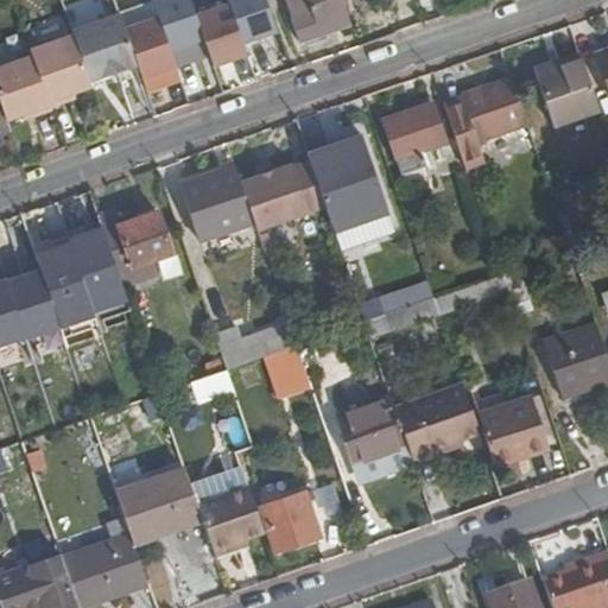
[(266,0),(227,0),(229,2),(244,44),(278,31),(266,0)]
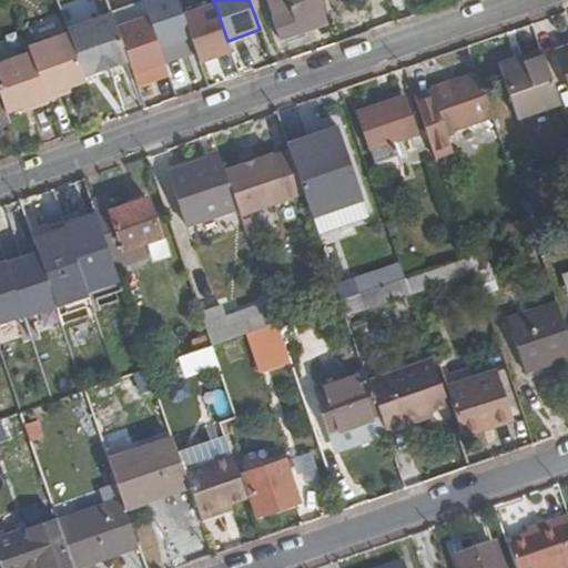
[(266,0),(273,18),(294,10),(290,0),(266,0)]
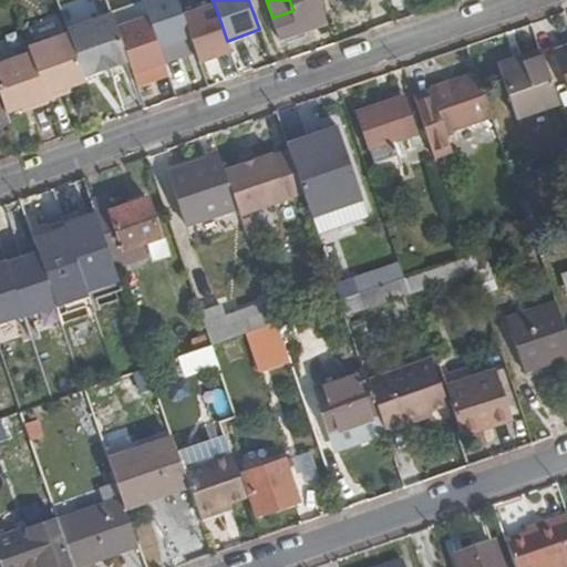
[(279,39),(326,23),(317,0),(289,0),(294,10),(272,18),(279,39)]
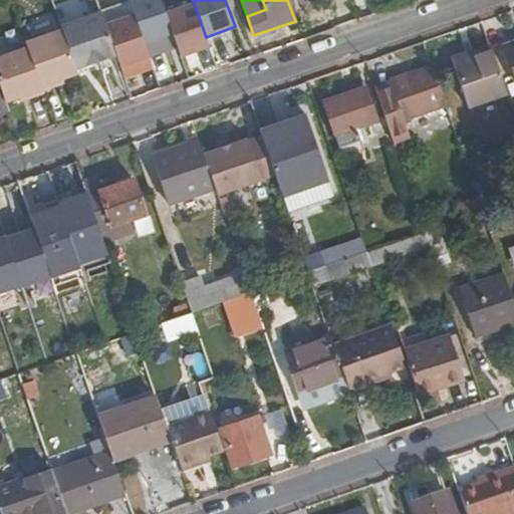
[(206,37),(194,2),(165,13),(180,54),(209,44),(206,37)]
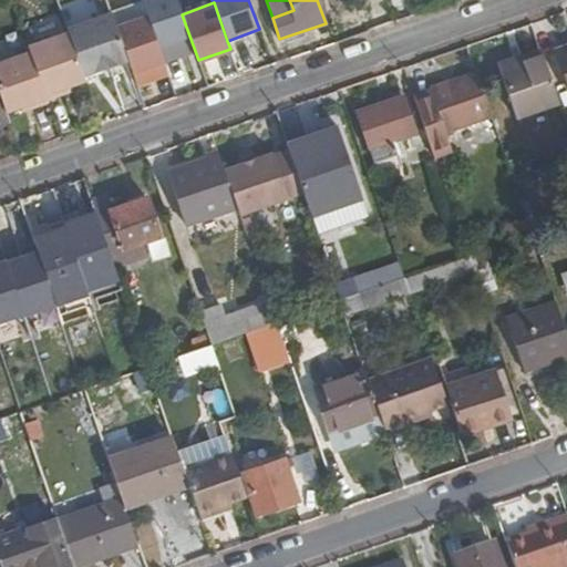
[(82,75),(126,60),(110,13),(65,28),(68,34),(82,75)]
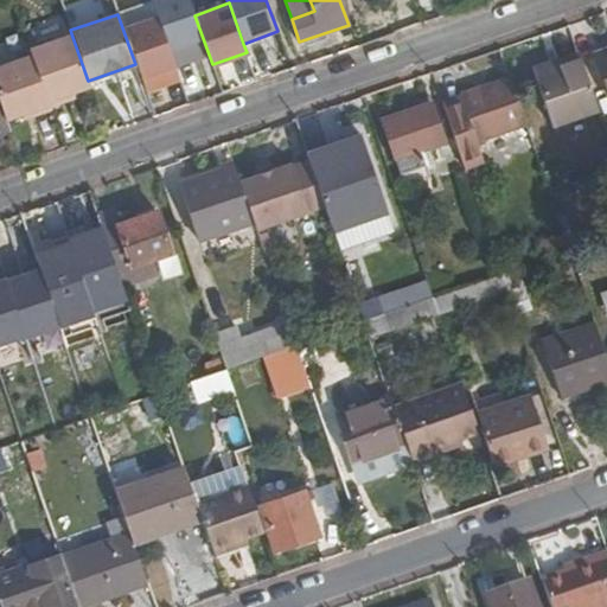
[(65,96),(90,88),(88,81),(72,37),(30,51),(31,58),(49,108),(68,102),(65,96)]
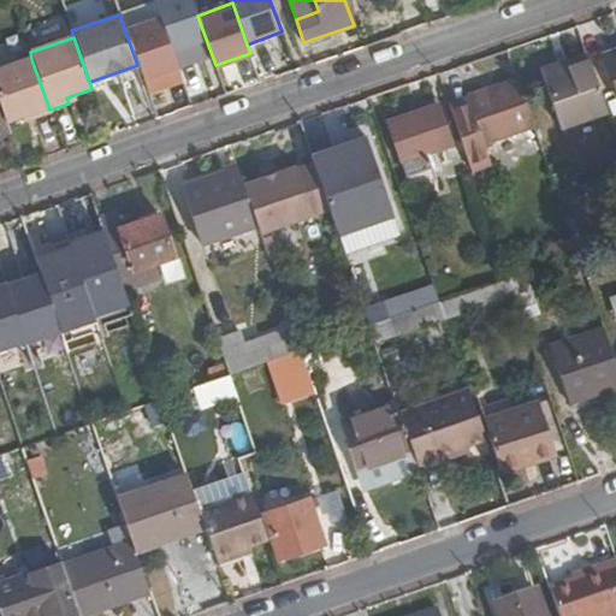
[(615,49),(602,54),(615,94),(615,49)]
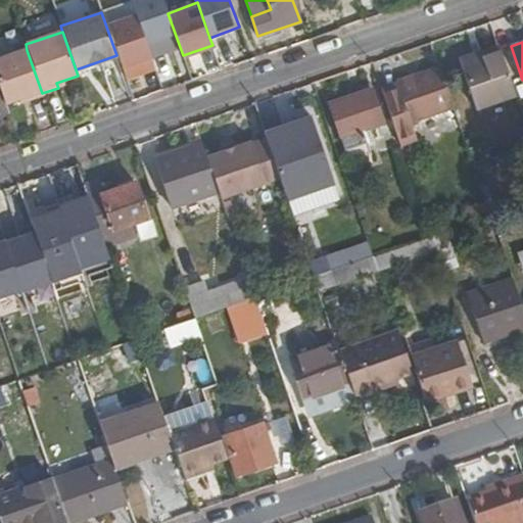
[(476,106),(515,94),(497,45),(460,59),(476,106)]
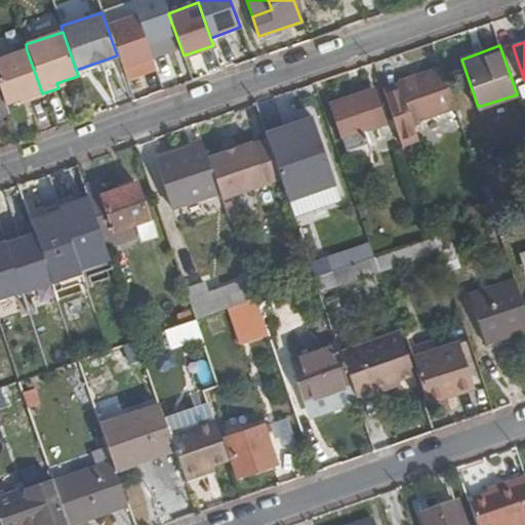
[(0,58),(0,91),(4,104),(26,96),(27,102),(43,96),(42,93),(27,50),(0,58)]
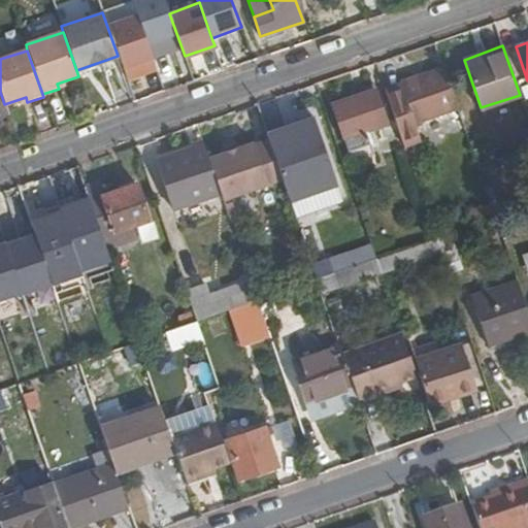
[(402,88),(386,93),(402,140),(419,135),(416,127),(458,112),(443,69),(401,84),(402,88)]
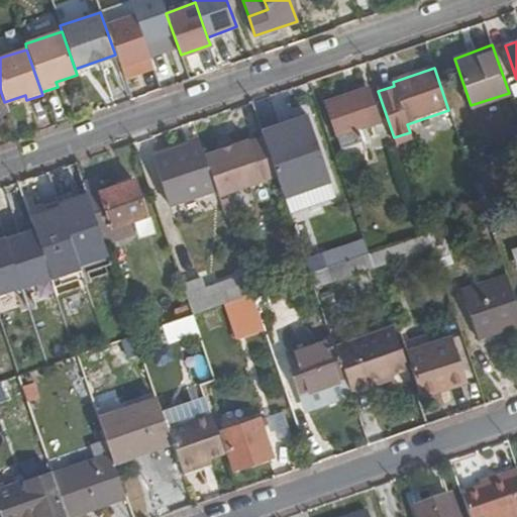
[(336,134),(377,121),(366,89),(325,102),(336,134)]
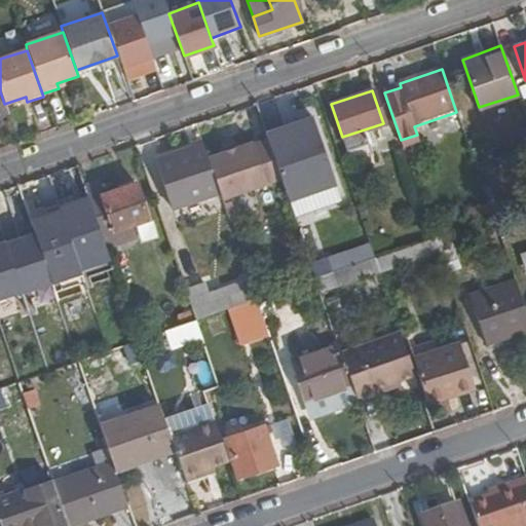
[(311,115),(265,132),(268,138),(280,176),(289,197),(334,182),(311,115)]
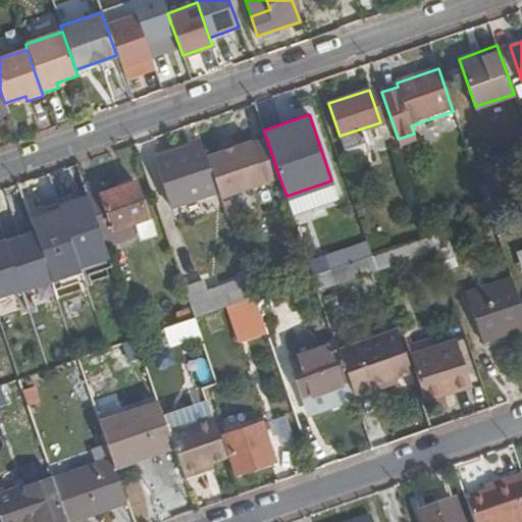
[(278,174),(266,137),(251,142),(250,141),(206,156),(217,190),(218,191),(219,195),(278,174)]
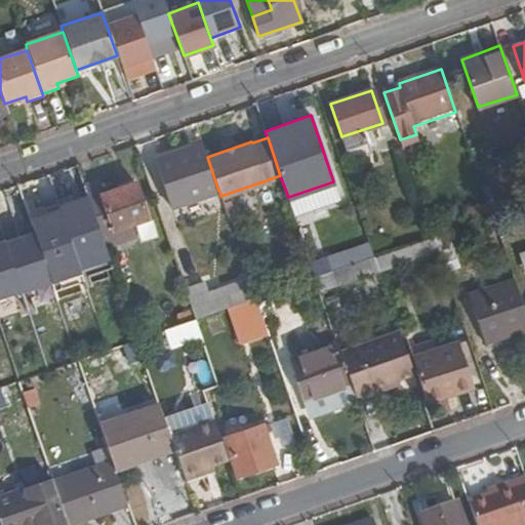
[(207,157),(202,144),(188,149),(155,160),(171,208),(219,192),(218,191),(207,157)]
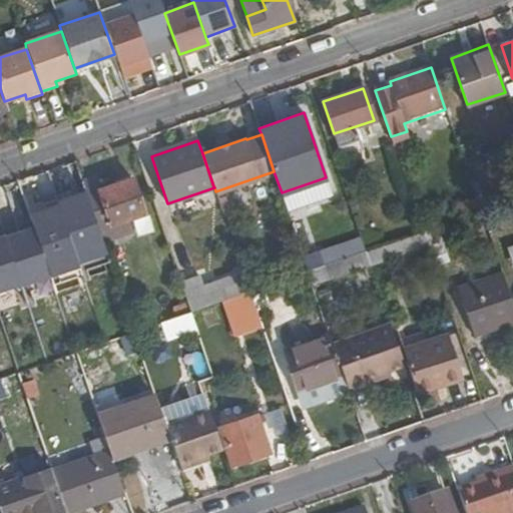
[(82,183),(93,215),(102,242),(134,231),(130,219),(145,214),(133,178),(99,190),(95,178),(82,183)]
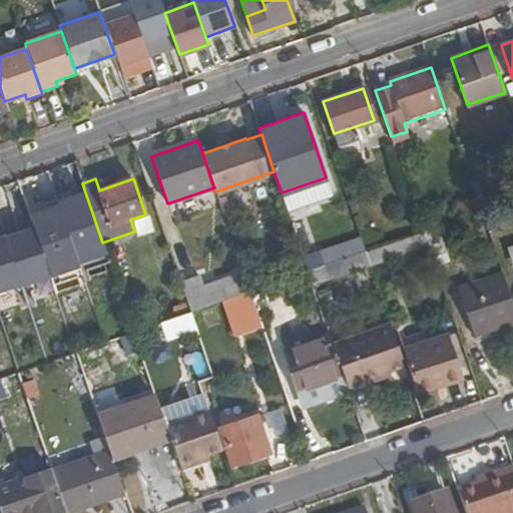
[(73,265),(53,204),(29,212),(33,227),(48,273),(73,265)]
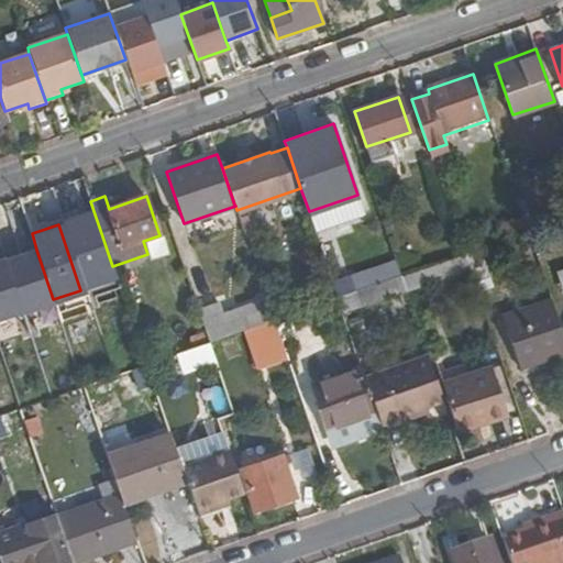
[(562,249),(553,252),(558,264),(562,262),(562,249)]
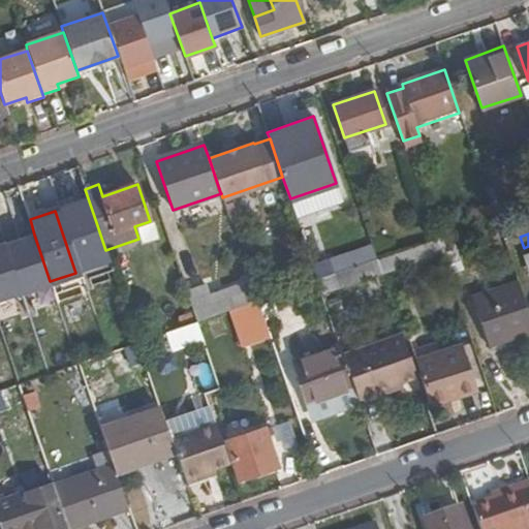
[(50,281),(34,235),(5,245),(20,289),(50,281)]
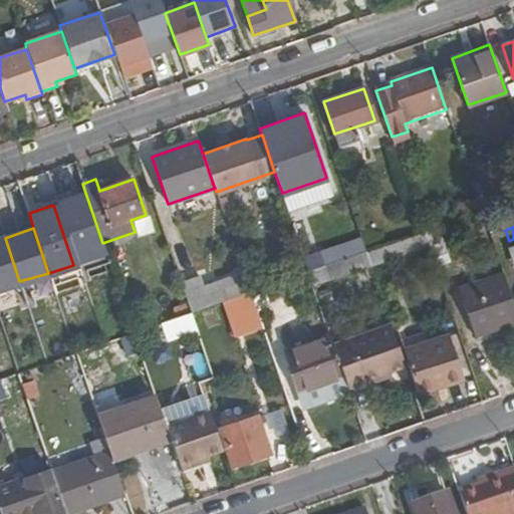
[(430,248),(434,259),(446,255),(437,228),(425,233),(430,248)]
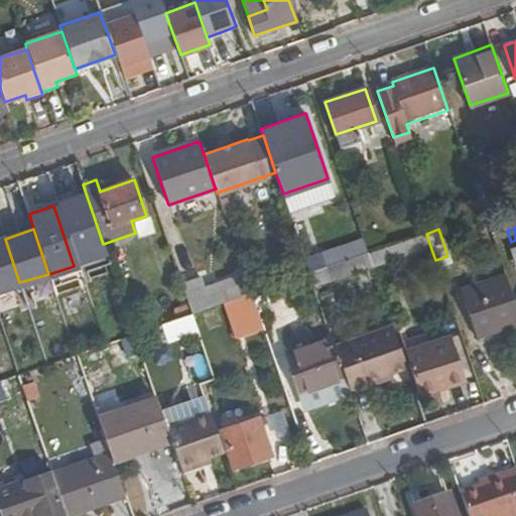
[(405,250),(370,262),(372,267),(373,269),(431,249),(426,234),(402,242),(405,250)]
